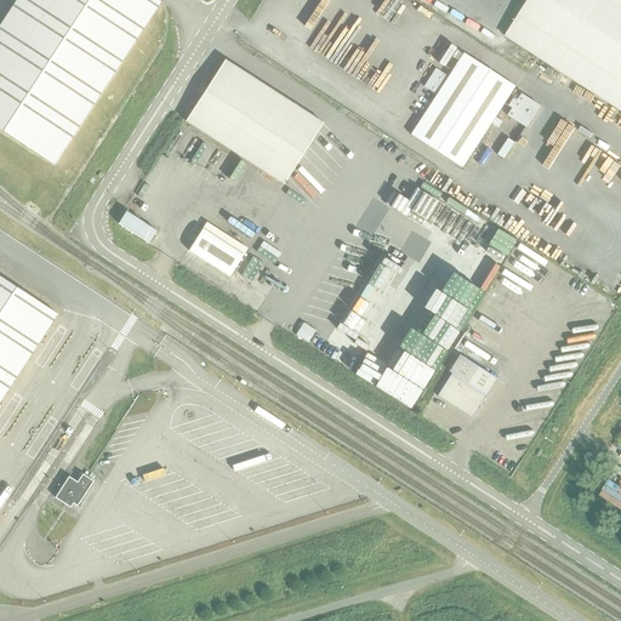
[(160,3),(157,0),(16,0),(0,24),(0,130),(53,165),(160,3)]
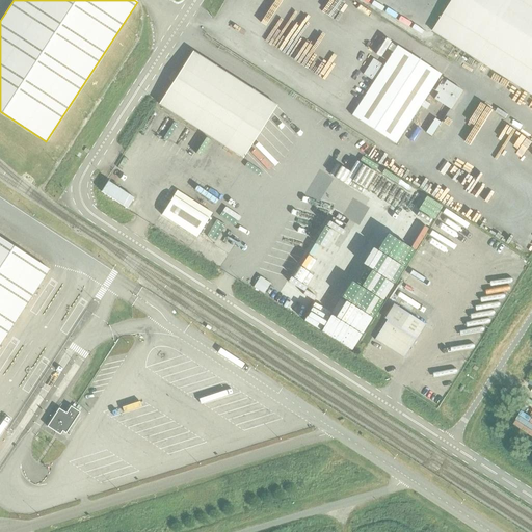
[(531,0),(452,0),(432,31),(531,95),(531,0)]
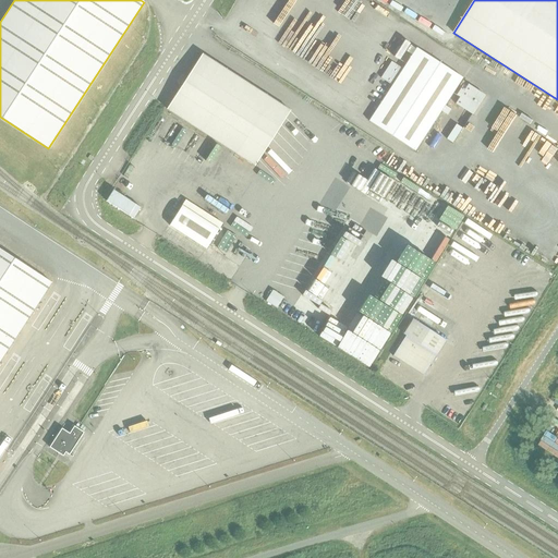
[(415,48),(368,121),(414,150),(462,77),(441,67),(415,48)]
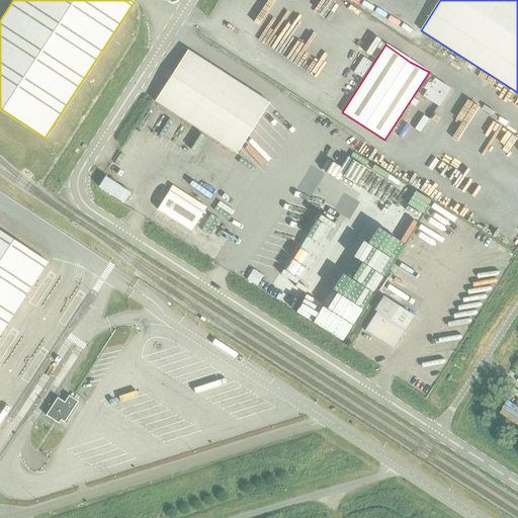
[(187,51),(173,73),(155,101),(237,154),(269,103),(187,51)]
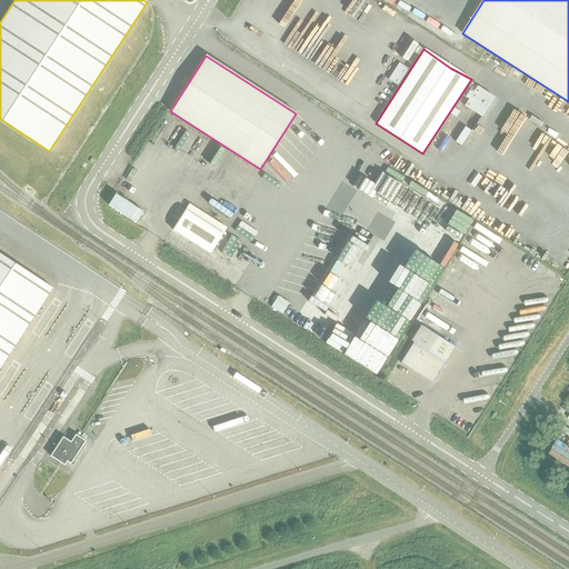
[(478,82),(468,97),(471,99),(467,105),(485,117),(498,96),(478,82)]
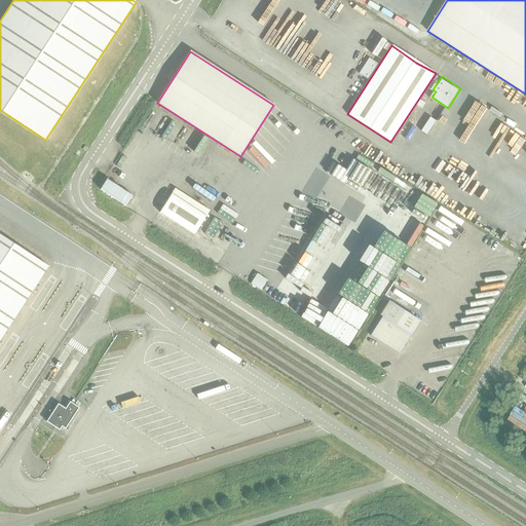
[(478,100),(463,124),(470,127),(476,116),(484,120),(491,107),(478,100)]
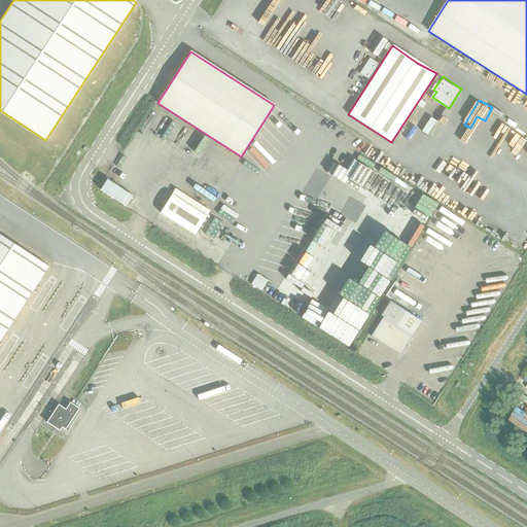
[(433,115),(424,131),(430,135),(440,119),(433,115)]
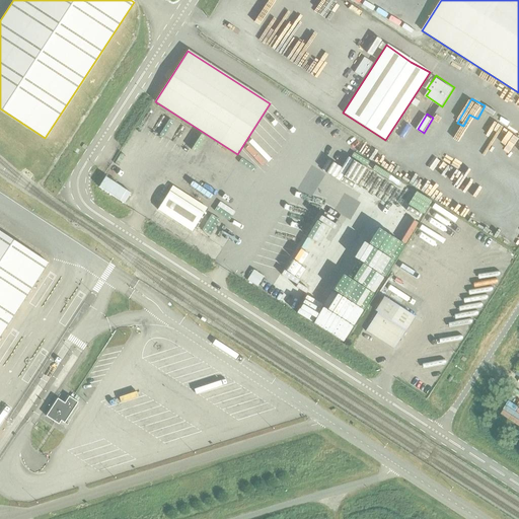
[(190,156),(196,159),(205,144),(199,141),(190,156)]
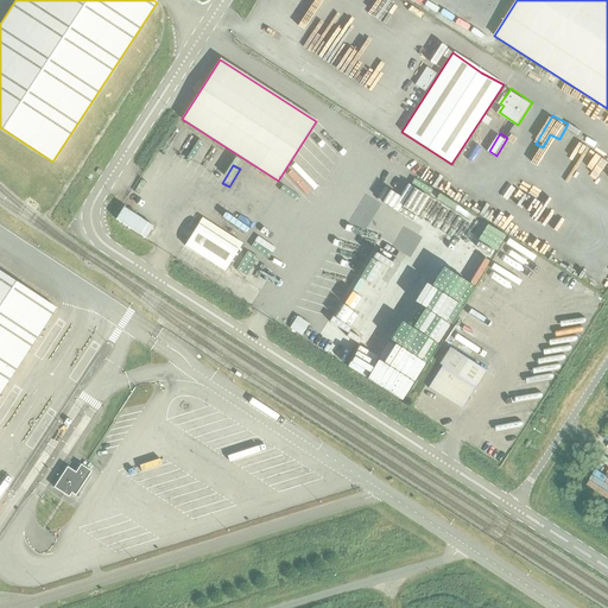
[(287,183),(279,196),(290,202),(297,189),(287,183)]
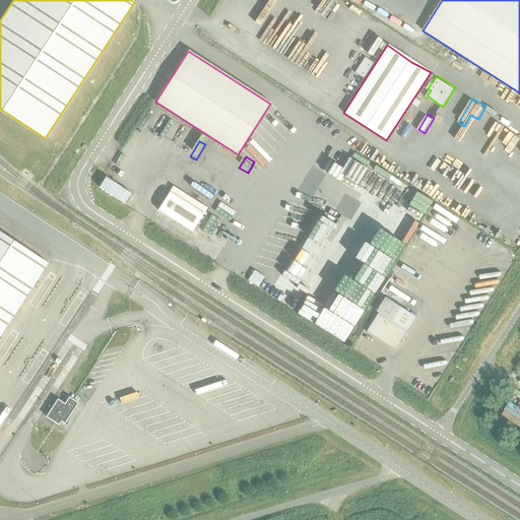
[(355,187),(369,167),(352,156),(339,177),(355,187)]
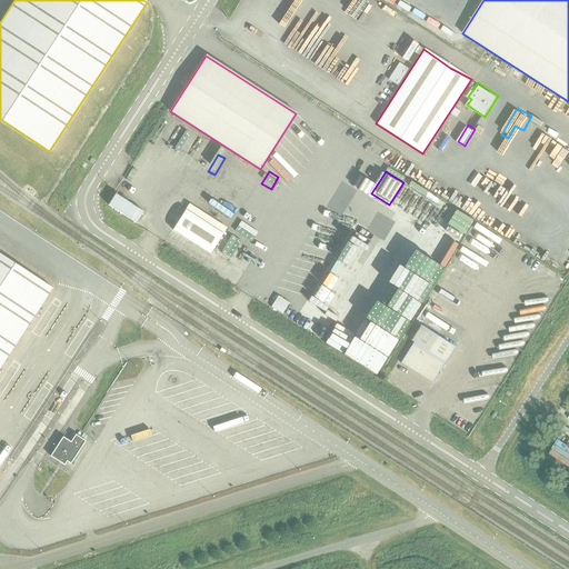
[(108,205),(136,223),(143,211),(116,193),(108,205)]
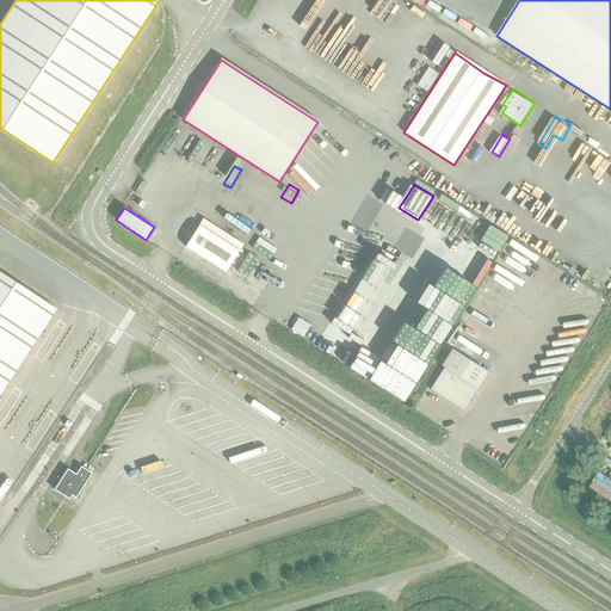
[(185,247),(226,272),(240,251),(199,224),(185,247)]
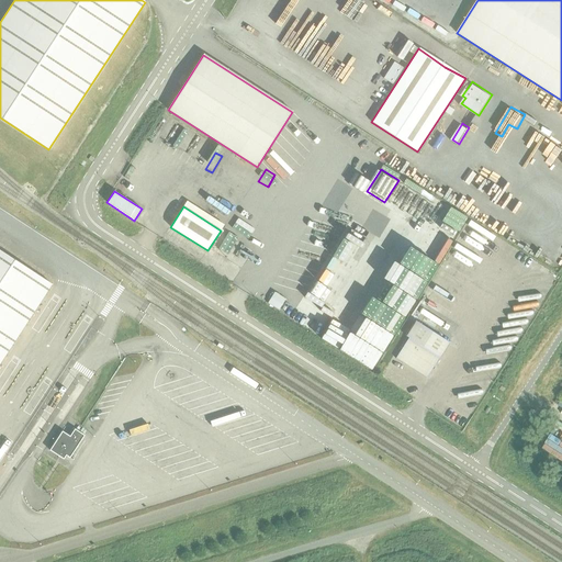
[(336,255),(345,259),(358,235),(349,231),(336,255)]
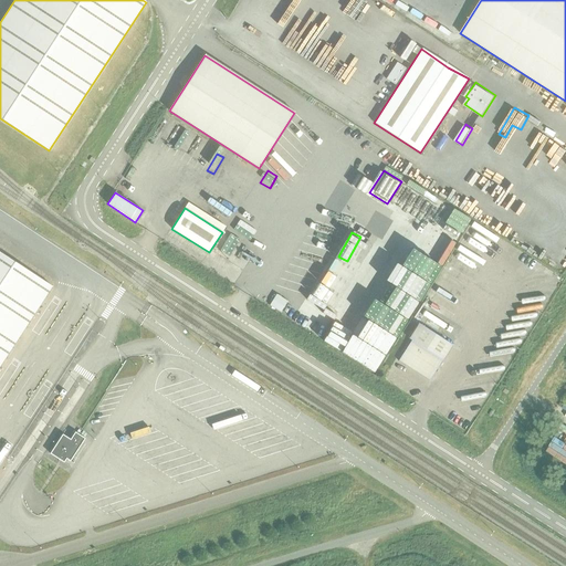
[(436,259),(446,264),(459,241),(449,236),(436,259)]
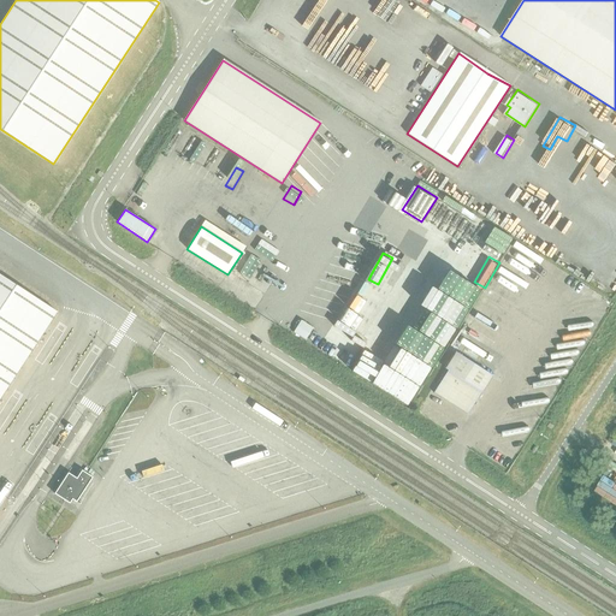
[(253,264),(247,276),(266,285),(272,274),(253,264)]
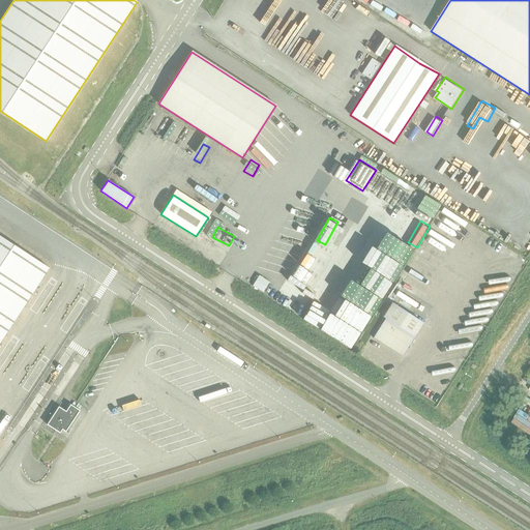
[(390,298),(416,245),(387,232),(372,266),(381,270),(373,288),(352,278),(344,296),(352,299),(344,318),(314,303),(305,321),(358,347),(384,295),(390,298)]
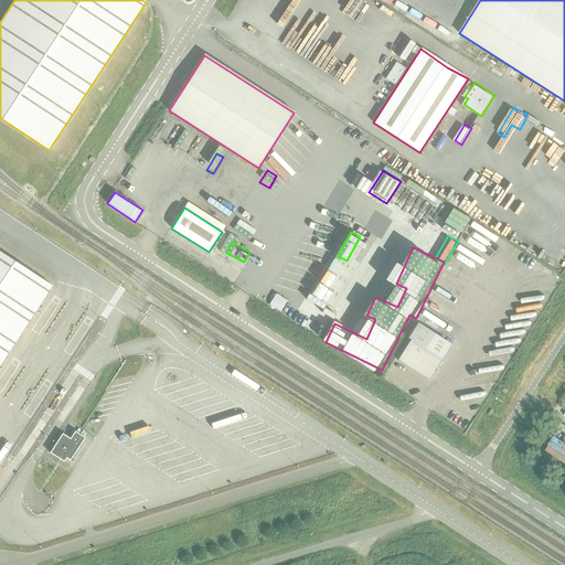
[(544,248),(539,256),(557,268),(563,259),(544,248)]
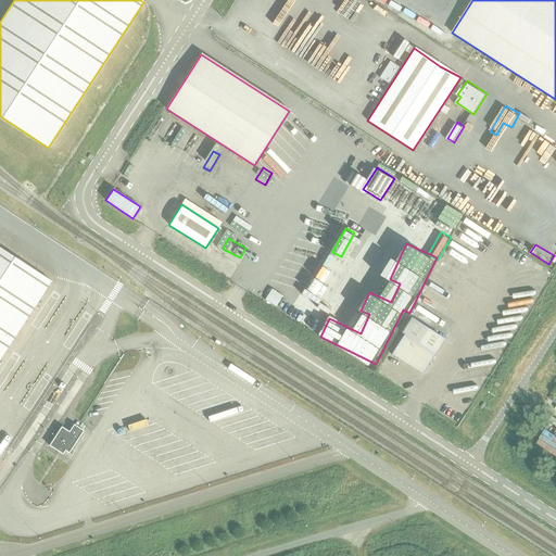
[(0,248),(0,359),(51,281),(0,248)]
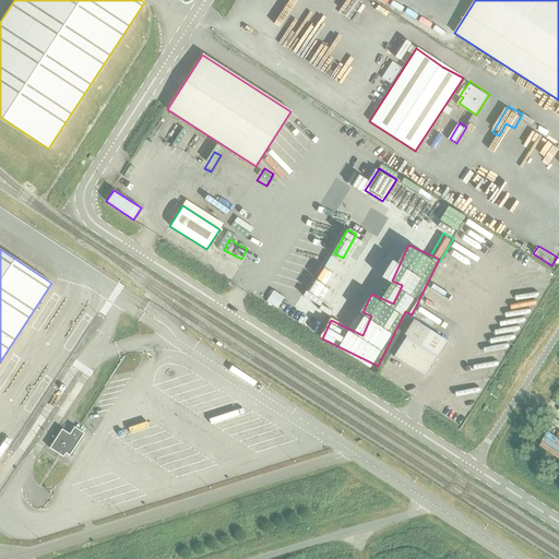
[(332,254),(310,289),(321,295),(342,260),(332,254)]
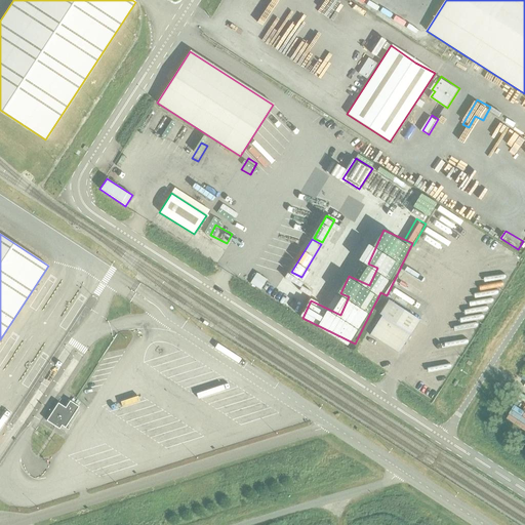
[(260,290),(267,280),(256,273),(250,283),(260,290)]
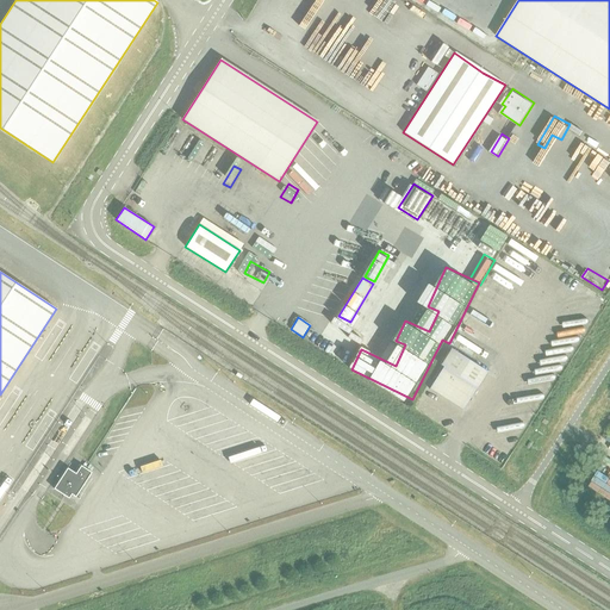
[(462,410),(477,388),(487,372),(452,349),(441,365),(443,367),(430,388),(462,410)]
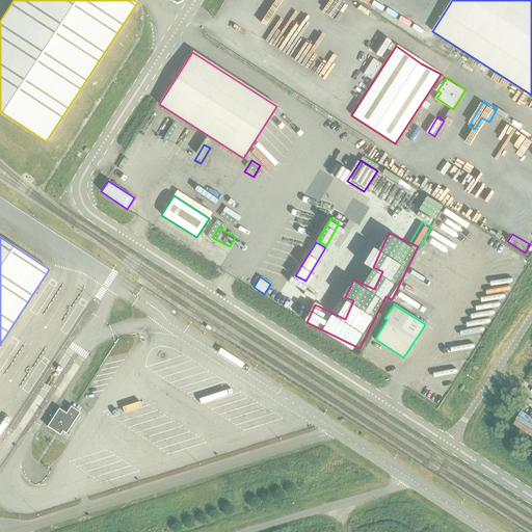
[(531,405),(524,400),(521,405),(531,413),(531,405)]
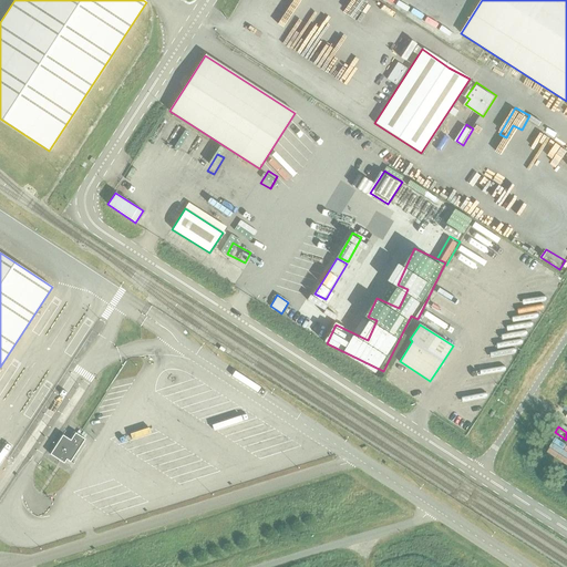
[(72,464),(90,436),(79,430),(74,437),(65,432),(61,440),(53,453),(72,464)]
